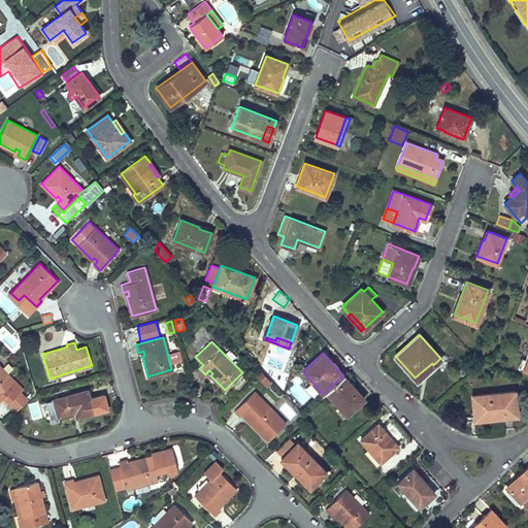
[(524,369),(527,360),(522,358),(518,367),(524,369)]
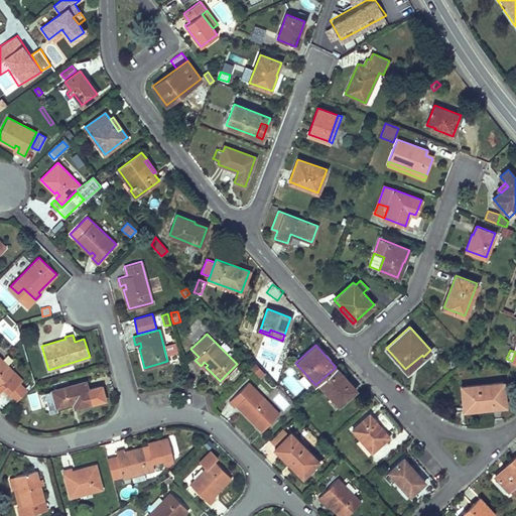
[(22,380),(0,358),(0,391),(4,388),(16,401),(28,391),(20,383),(22,380)]
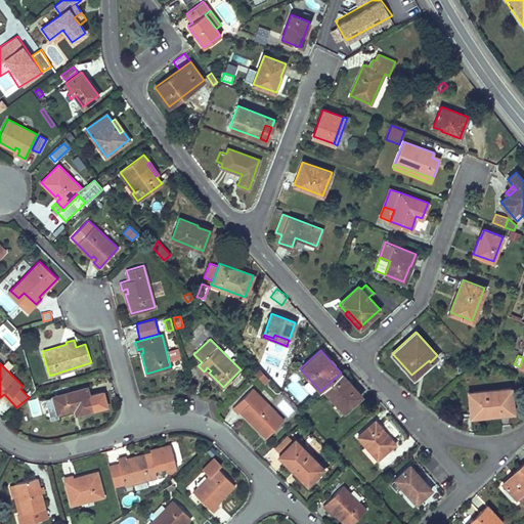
[(260,368),(255,374),(264,384),(269,380),(260,368)]
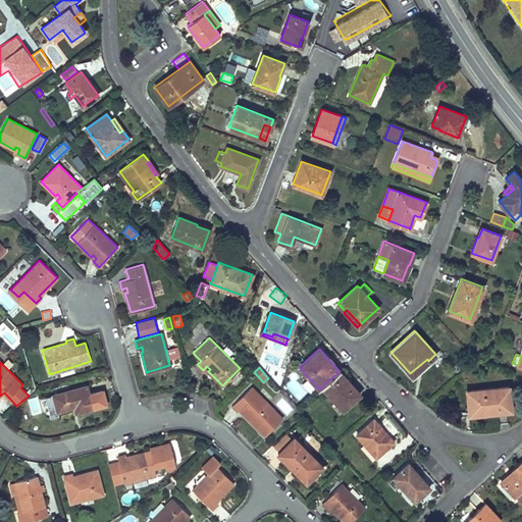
[(340,371),(322,386),(334,400),(343,409),(360,394),(340,371)]
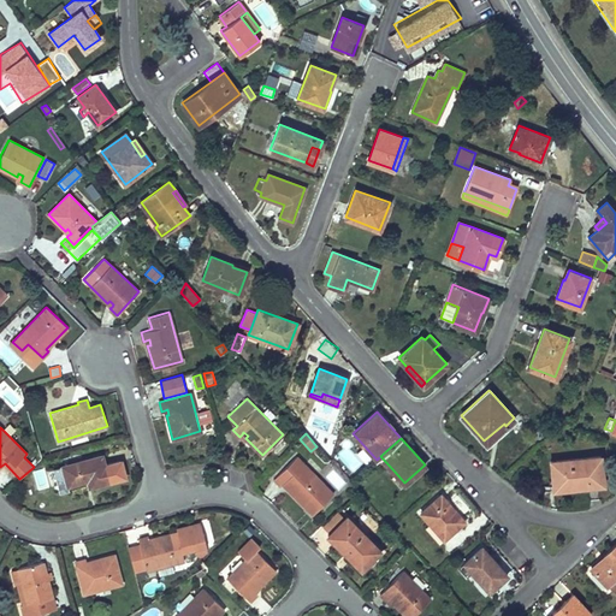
[(110,480),(102,455),(63,466),(67,485),(84,480),(83,479),(88,478),(89,486),(110,480)]
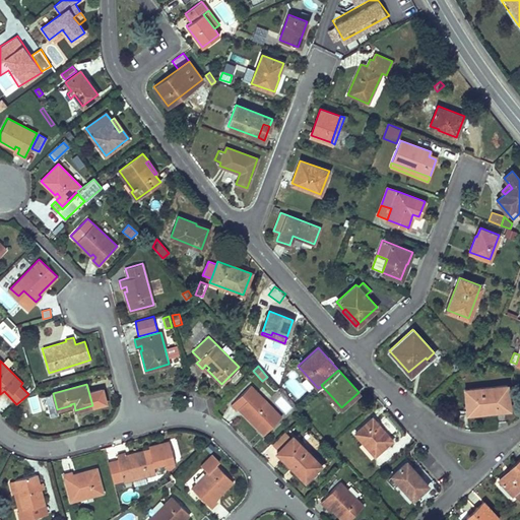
[(243,409),(242,411),(264,434),(281,416),(250,385),(245,390),(238,397),(231,404),(237,410),(238,408),(240,406),(243,409)]
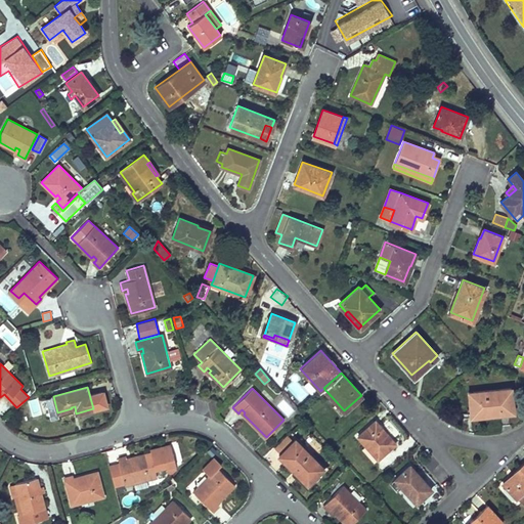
[(486,415),(514,411),(511,388),(468,392),(470,411),(485,409),(486,415)]
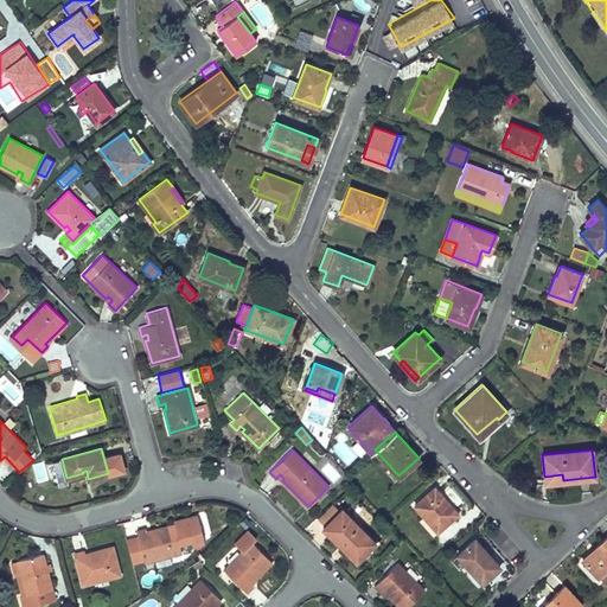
[(273,459),(278,464),(286,455),(281,452),(273,459)]
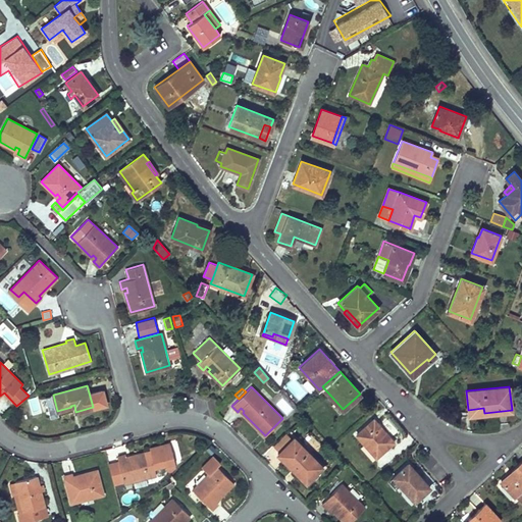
[(343,409),(334,400),(330,403),(338,412),(343,409)]
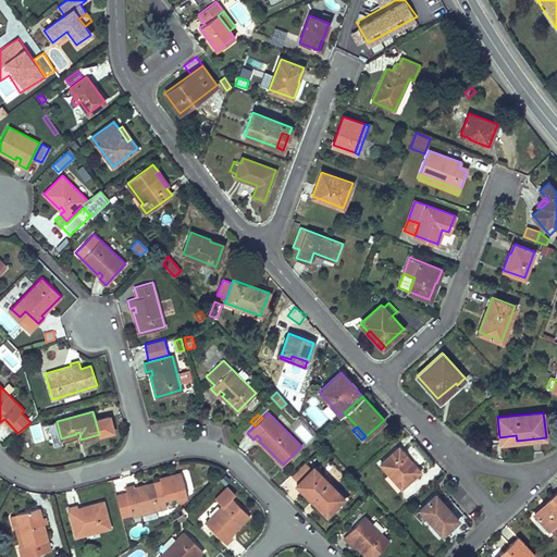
[(398,447),(380,463),(401,486),(419,470),(398,447)]
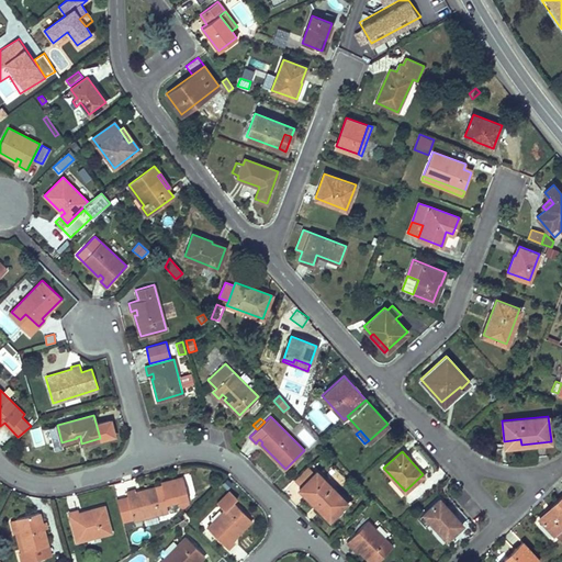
[(301,485),(305,481),(314,473),(307,467),(294,480),(301,485)]
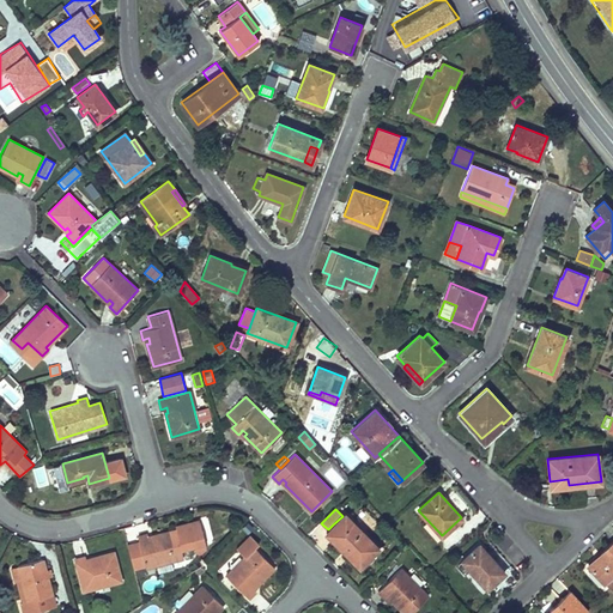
[(326,533),(359,565),(378,546),(345,514),(343,516),(333,525),(328,529),(326,533)]
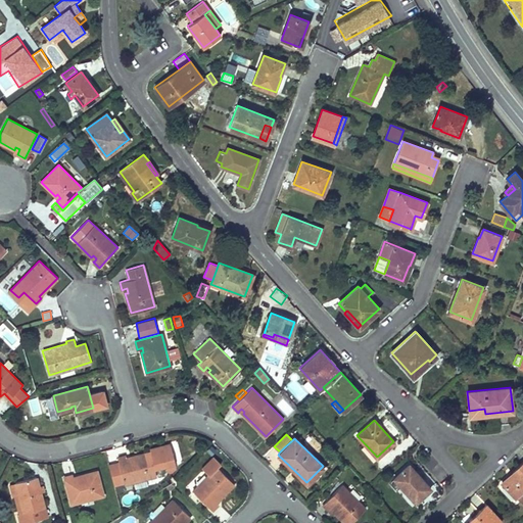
[(126,456),(117,458),(119,463),(108,465),(113,482),(124,479),(125,483),(133,481),(135,488),(148,485),(146,478),(156,475),(154,469),(175,463),(170,443),(149,448),(150,452),(126,458),(126,456)]
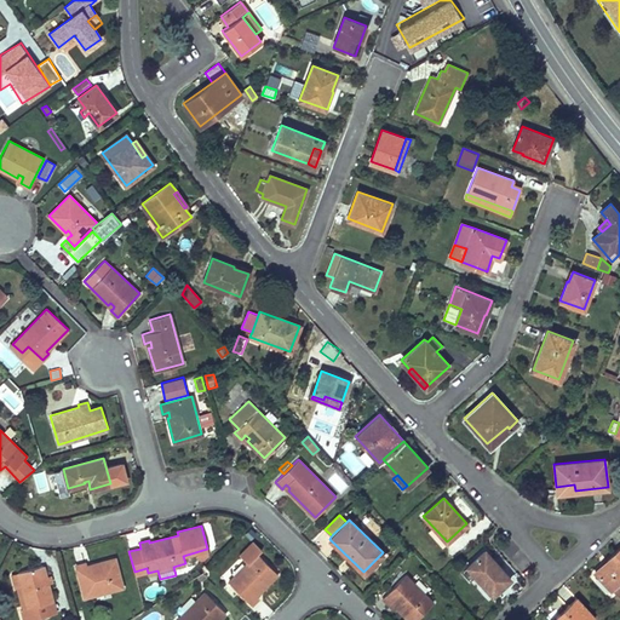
[(247,563),(229,581),(251,604),(258,597),(254,593),(258,590),(260,591),(277,574),(258,554),(262,550),(254,541),(240,555),(247,563)]
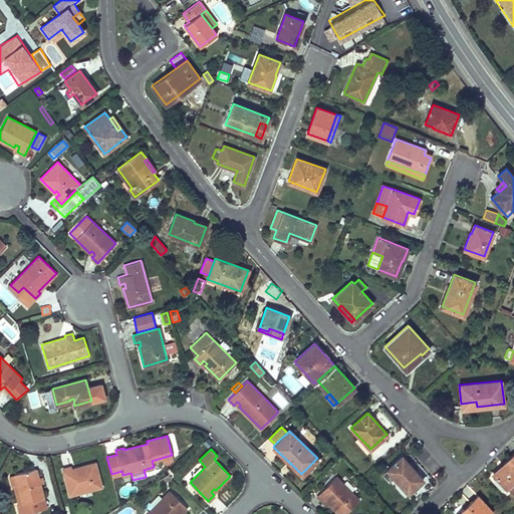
[(513,454),(507,461),(509,463),(495,476),(506,488),(507,487),(513,494),(513,493),(513,454)]
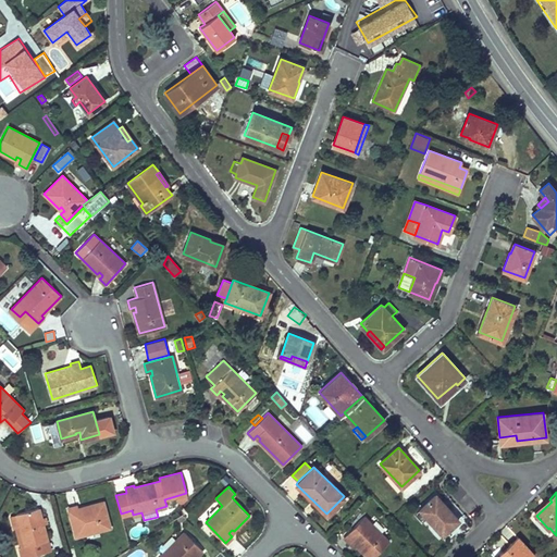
[(435,494),(419,509),(442,534),(458,519),(435,494)]
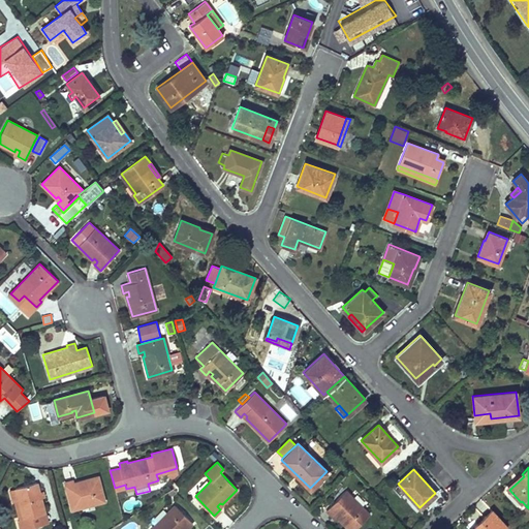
[(522,474),(507,488),(509,490),(524,476),(522,474)]
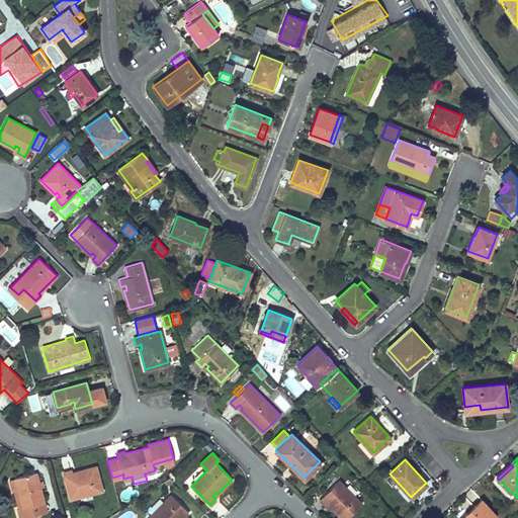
[(71,499),(102,490),(95,466),(76,471),(77,475),(73,476),(71,470),(63,472),(71,499)]
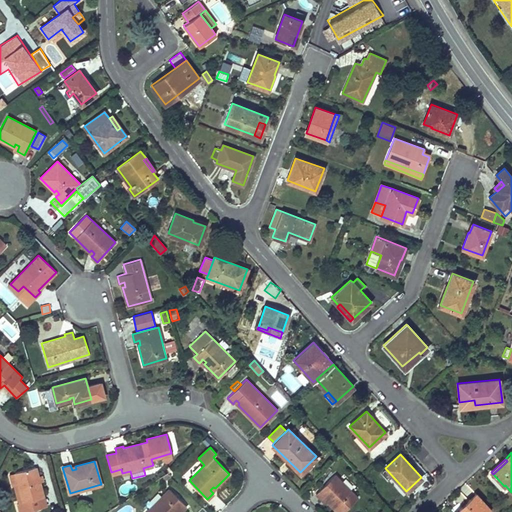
[(38,475),(36,466),(15,472),(23,501),(19,503),(21,511),(22,511),(40,507),(38,497),(44,496),(40,481),(39,478),(38,475)]
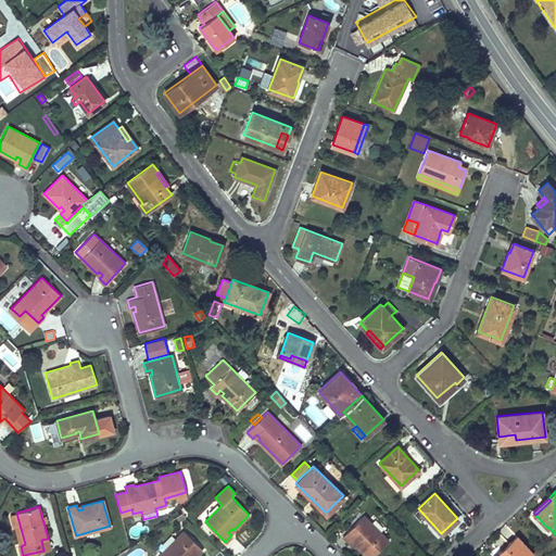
[(357,506),(349,515),(351,517),(359,508),(357,506)]
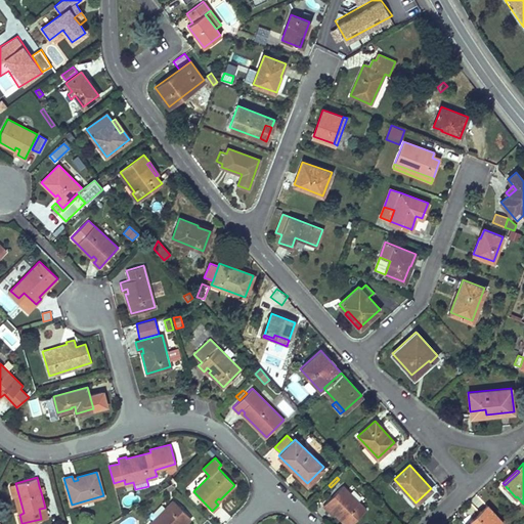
[(24,513),(15,483),(10,485),(13,497),(14,496),(19,515),(24,513)]
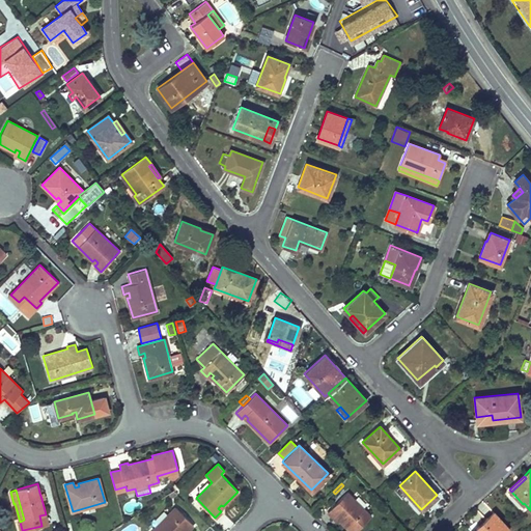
[(355,530),(371,515),(347,492),(328,511),(333,518),(335,515),(337,514),(340,518),(338,519),(350,530),(355,530)]
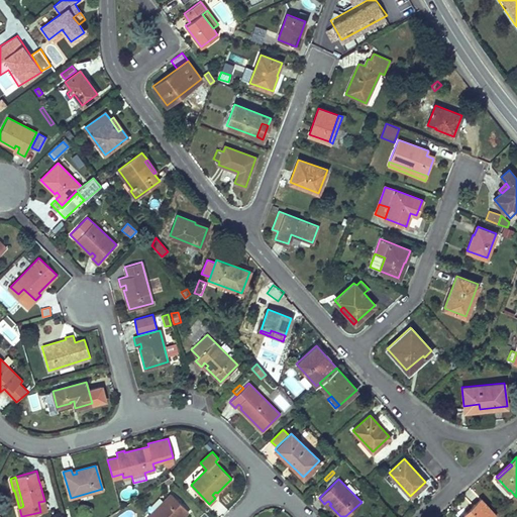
[(182,516),(188,511),(171,494),(147,516),(182,516)]
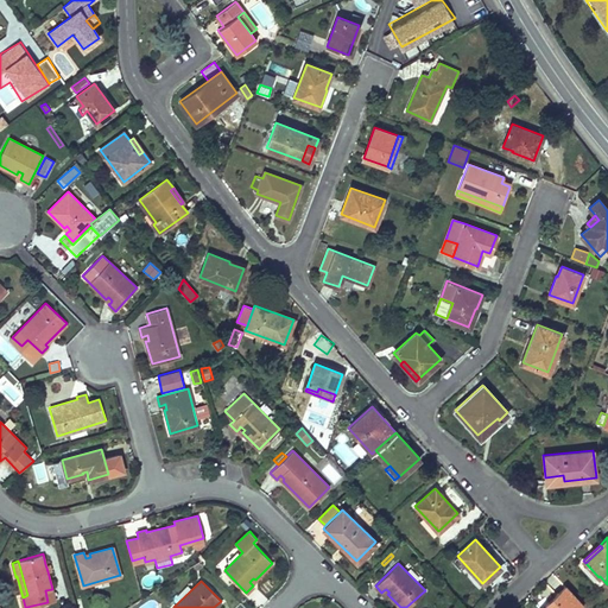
[(581,607),(583,606),(565,586),(540,607),(581,607)]
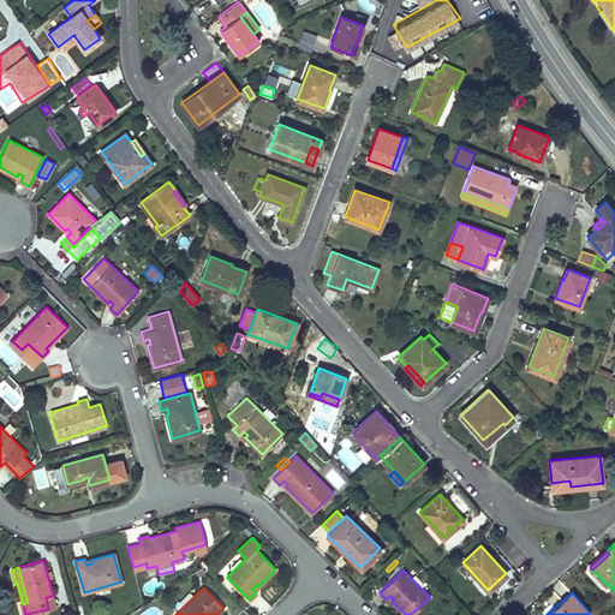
[(46,597),(48,609),(57,607),(53,596),(46,597)]
